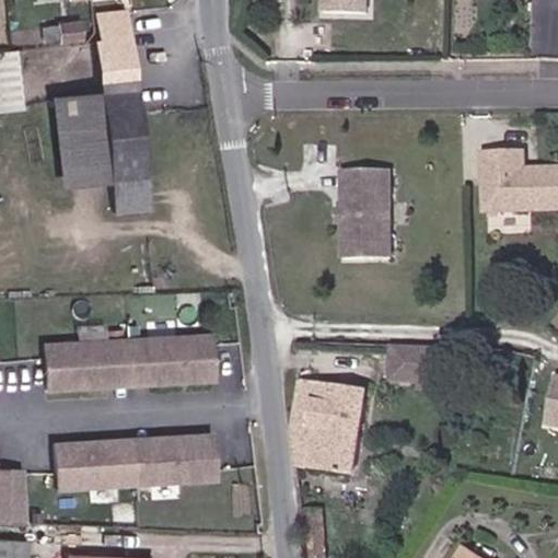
[(327,0),(327,13),(370,14),(370,0),(327,0)]
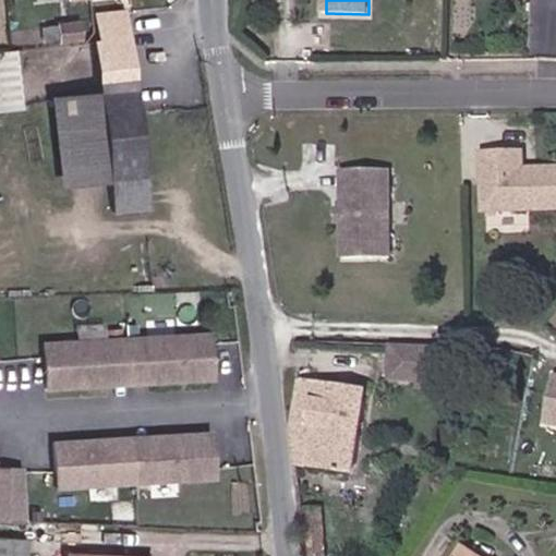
[(111,178),(145,174),(127,13),(99,16),(101,40),(97,40),(103,92),(111,178)]
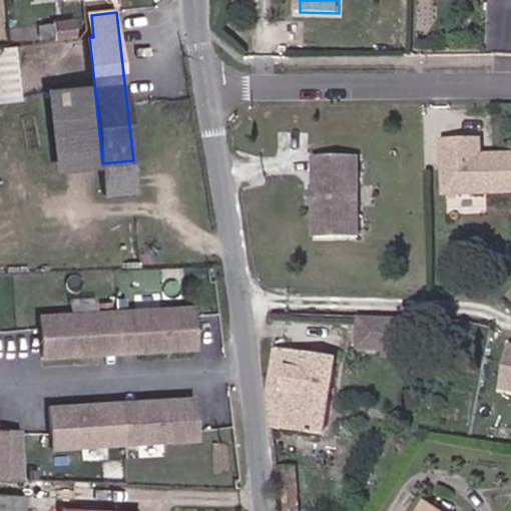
[(65,37),(63,24),(50,25),(51,38),(65,37)]
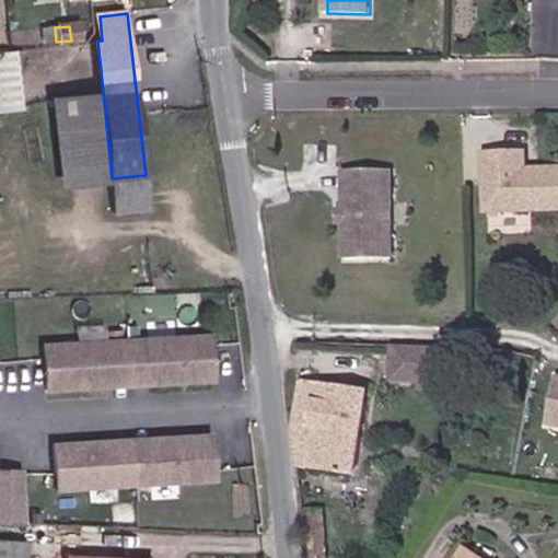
[(16,49),(0,49),(0,53),(7,104),(23,102),(16,49)]
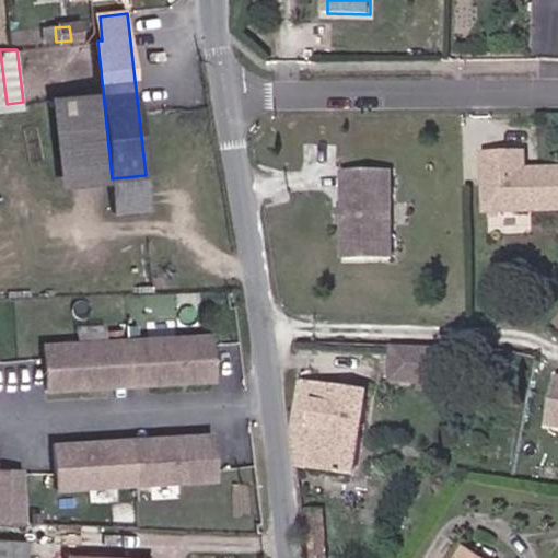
[(65,183),(108,179),(112,178),(103,92),(55,97),(65,183)]
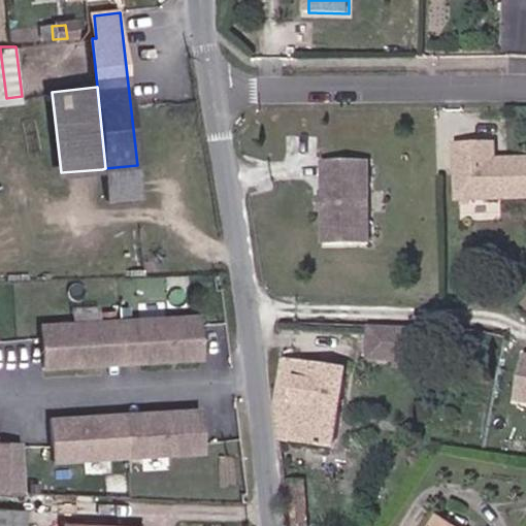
[(525,161),(507,162),(507,168),(494,168),(494,162),(493,145),(457,146),(458,201),(525,200),(525,161)]
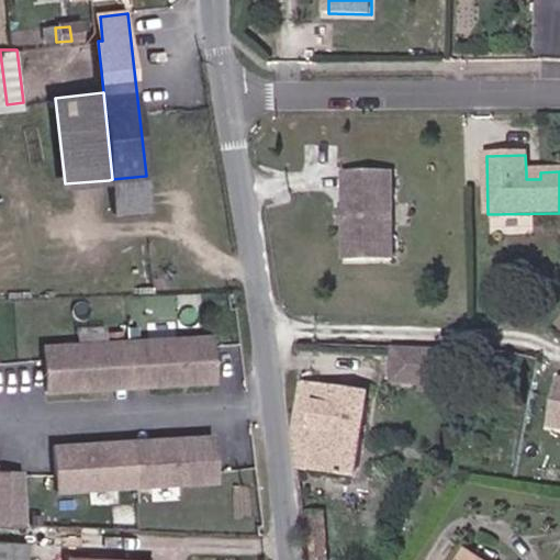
[(344,209),(344,223),(344,258),(391,258),(392,170),(345,170),(344,209)]
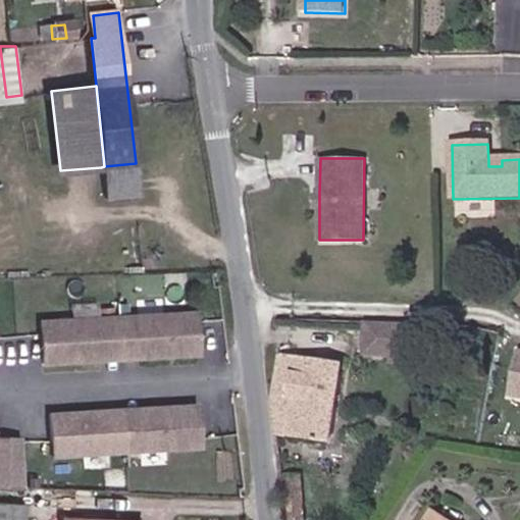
[(105,196),(140,193),(136,163),(104,166),(101,167),(105,196)]
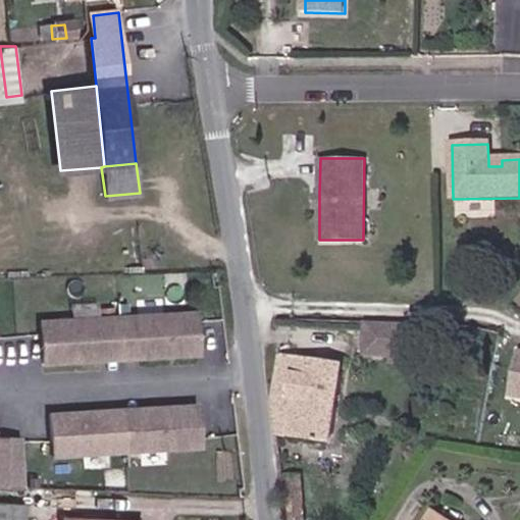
[(44,361),(103,358),(102,344),(122,343),(142,342),(143,355),(200,352),(198,310),(42,320),(44,361)]
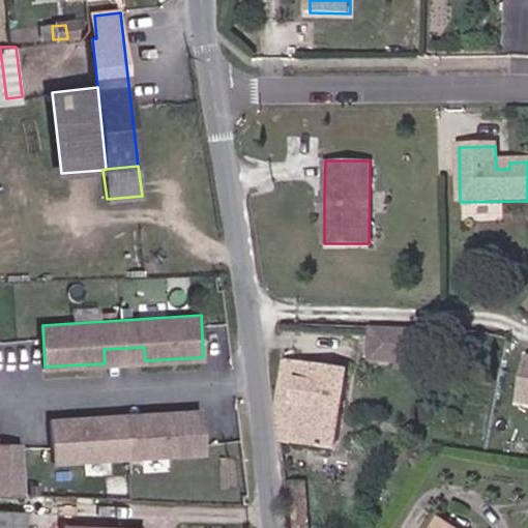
[(433,329),(376,326),(375,357),(401,359),(431,360),(433,329)]
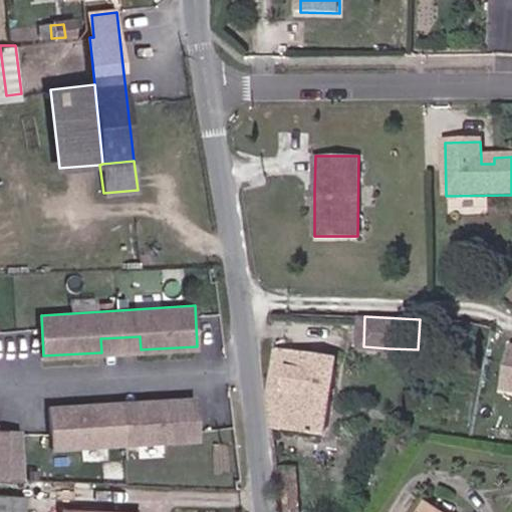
[(120,351),(141,349),(140,336),(120,337),(120,351)]
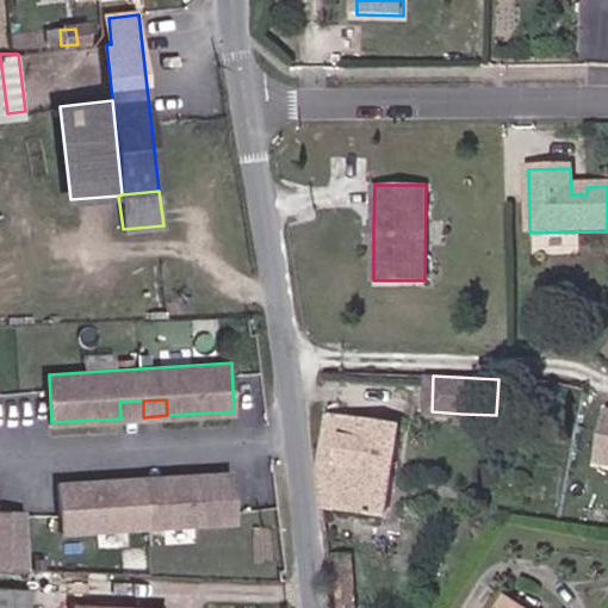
[(119,402),(121,419),(143,417),(143,401),(119,402)]
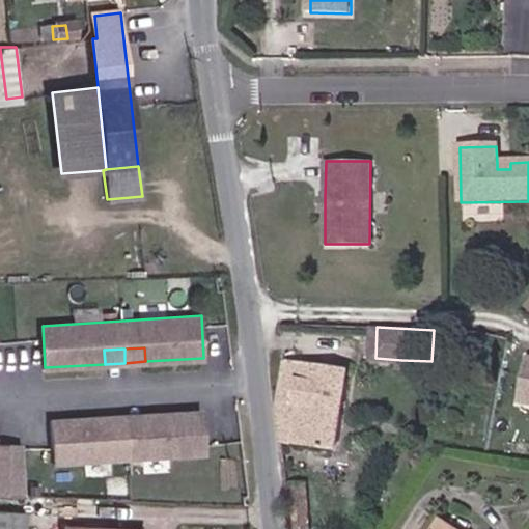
[(528,359),(527,359),(520,402),(528,404),(528,359)]
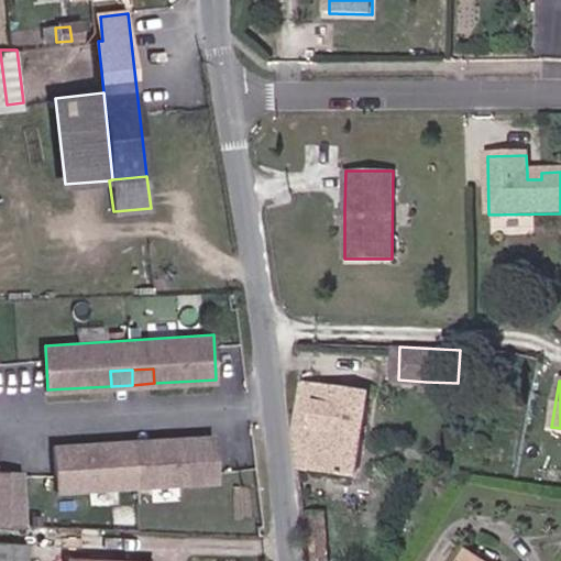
[(307,382),(298,431),(303,469),(359,477),(373,393),(307,382)]
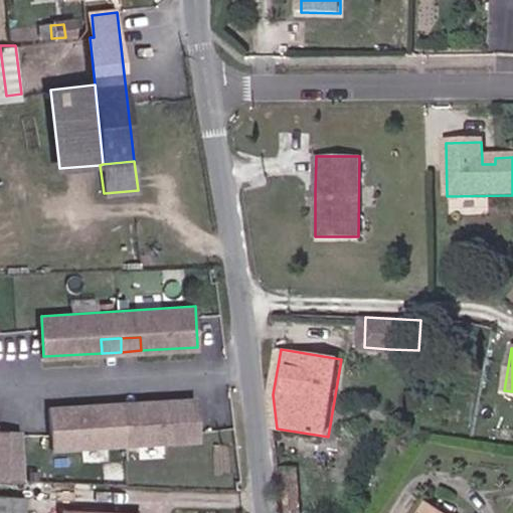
[(123,416),(124,444),(197,439),(195,398),(137,401),(137,415),(123,416)]
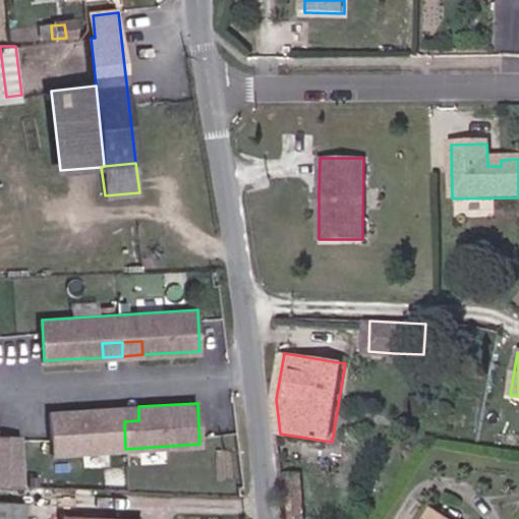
[(124,421),(138,420),(138,406),(123,407),(124,421)]
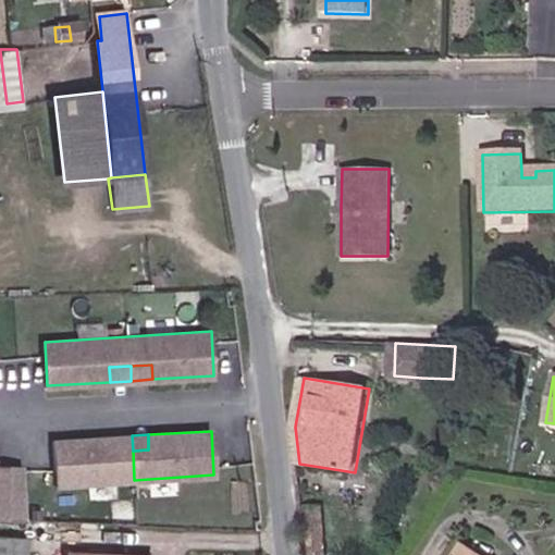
[(133,451),(132,435),(116,436),(118,452),(133,451)]
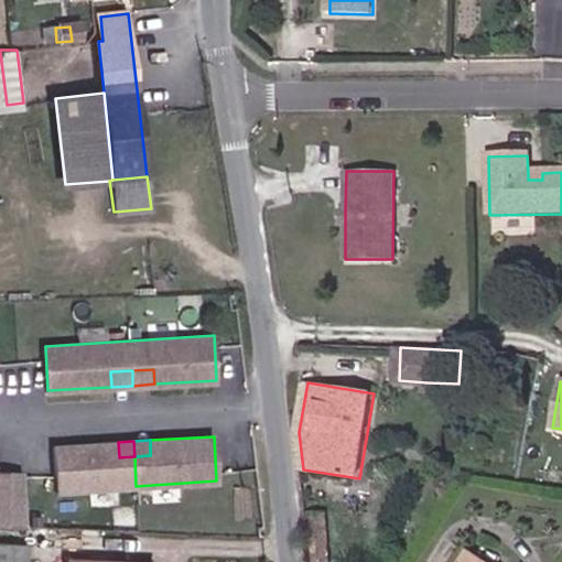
[(119,457),(118,442),(54,446),(57,490),(136,486),(134,456),(119,457)]
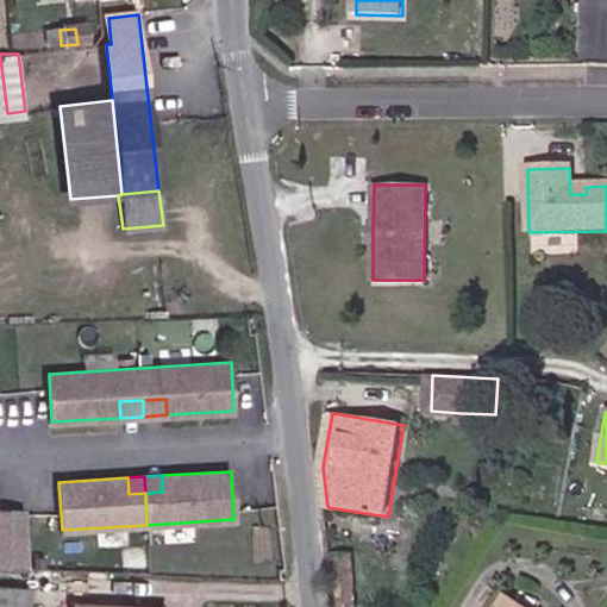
[(0,512),(0,565),(29,568),(26,513),(0,512)]
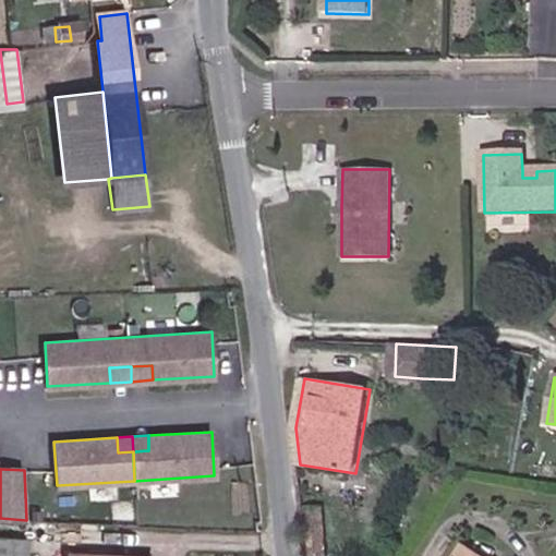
[(304,506),(307,532),(325,531),(323,506),(304,506)]
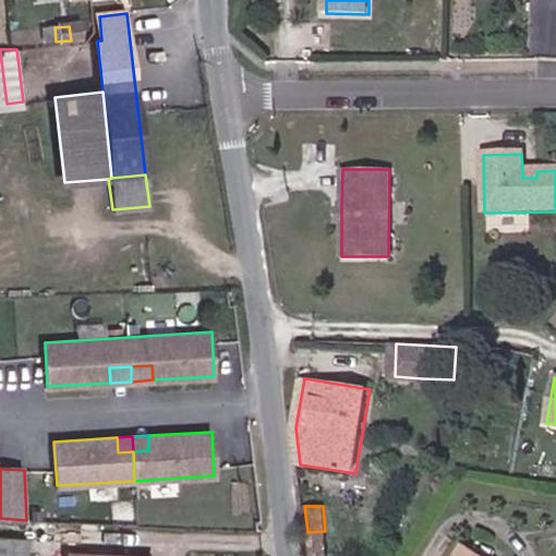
[(0,536),(0,555),(27,555),(28,538),(0,536)]
